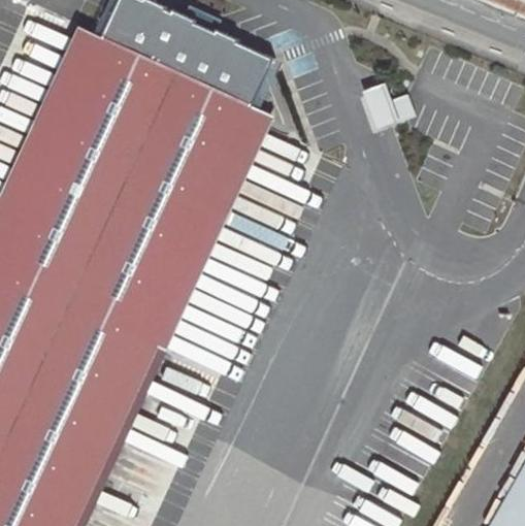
[(141,338),(251,104),(271,59),(144,0),(117,0),(100,36),(0,249),(0,525),(124,525),(83,506),(157,346),(141,338)]
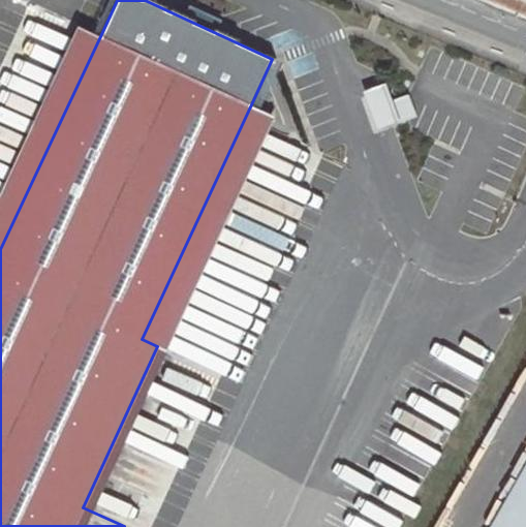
[(78,25),(0,192),(0,249),(100,36),(78,25)]
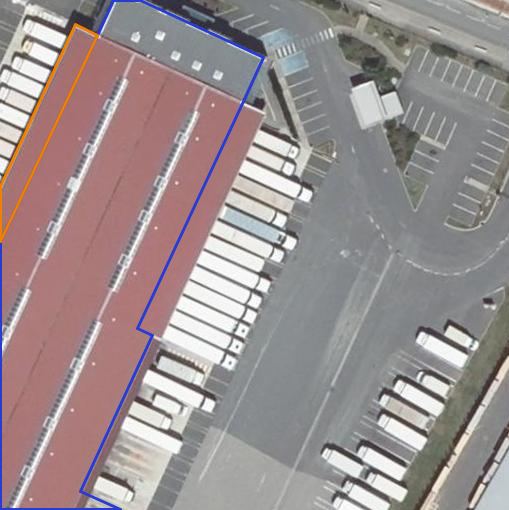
[(345,85),(359,123),(385,113),(371,76),(345,85)]
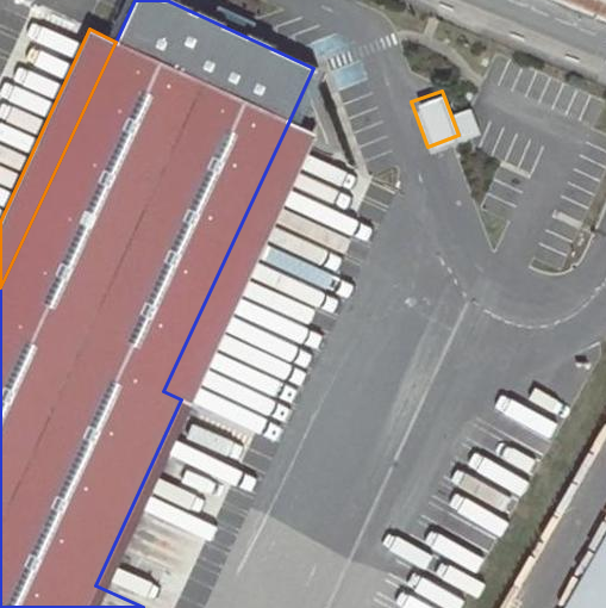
[(316,132),(289,121),(163,391),(181,399),(191,403),(316,132)]
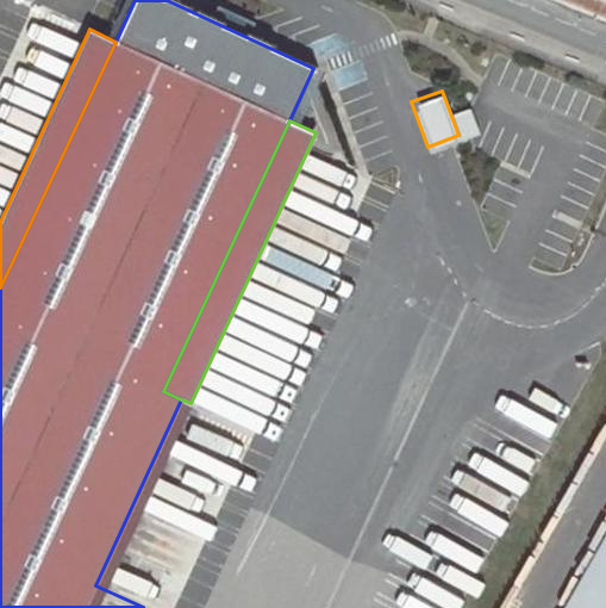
[(605,607),(605,532),(562,607),(605,607)]
